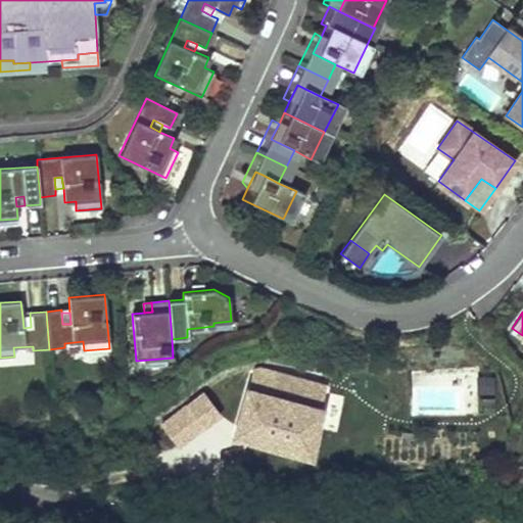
[(24,328),(31,327),(30,316),(22,317),(24,328)]
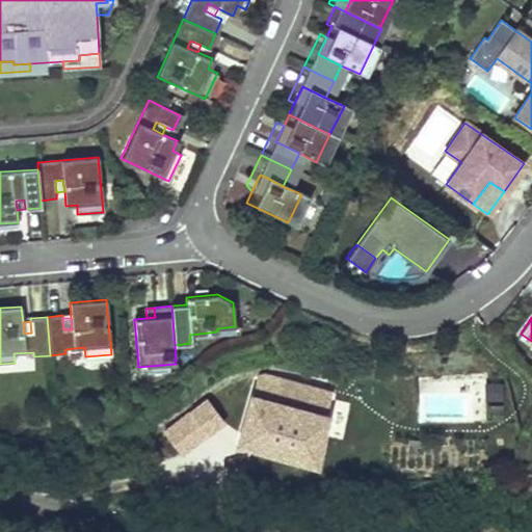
[(531,341),(521,334),(519,338),(531,347),(531,341)]
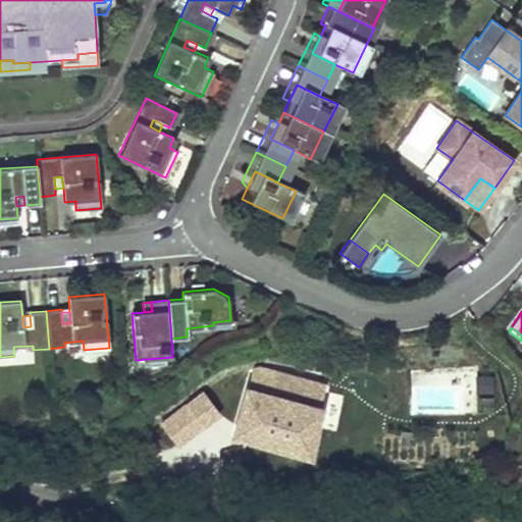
[(327,388),(255,368),(235,438),(308,459),(327,388)]
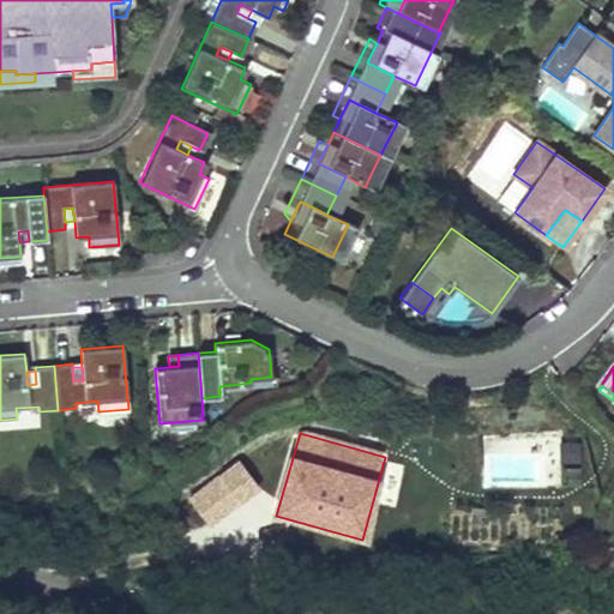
[(259,488),(240,463),(188,503),(208,528),(259,488)]
